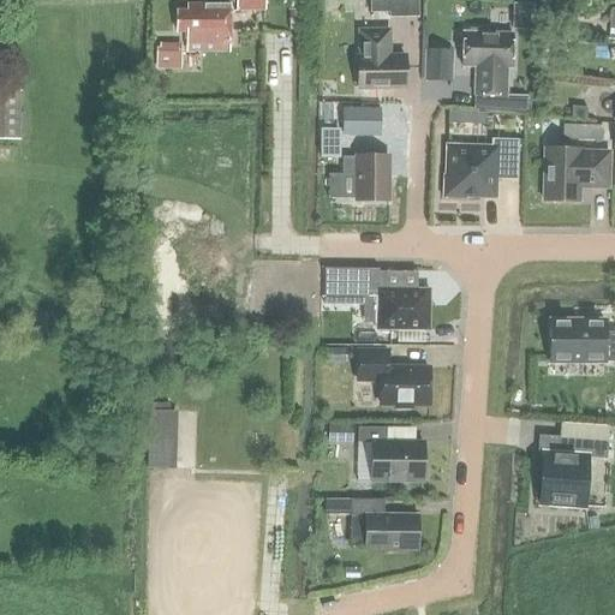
[(264,0),(236,0),(237,12),(266,12),(264,0)]
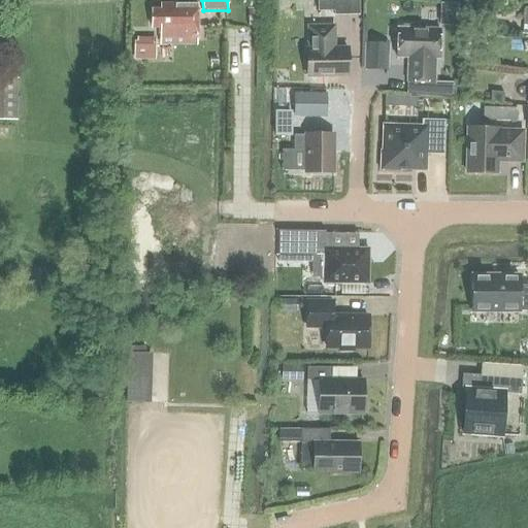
[(333,0),(317,0),(318,13),(333,12),(333,0)]
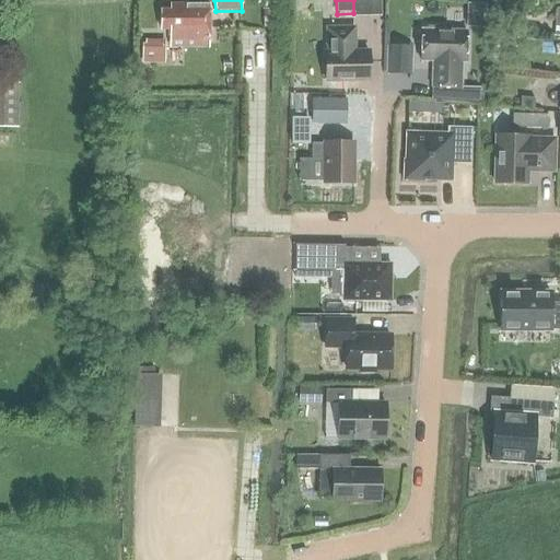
[(171,31),(171,41),(210,41),(210,9),(210,4),(172,4),(172,10),(162,10),(162,31),(171,31)]
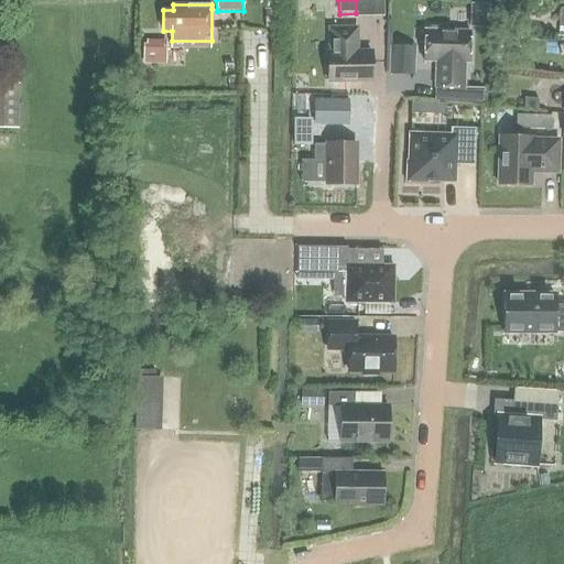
[(469,63),(470,32),(446,31),(446,28),(431,28),(431,31),(425,31),(424,62),(436,62),(435,88),(465,88),(465,63),(469,63)]
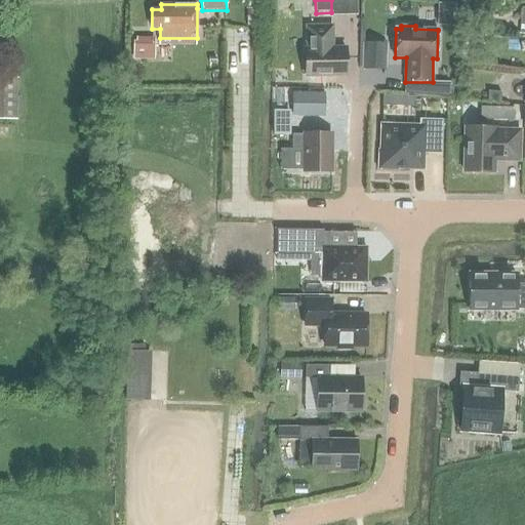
[(307,77),(347,76),(346,48),(333,48),(333,28),(308,28),(308,49),(306,49),(307,77)]
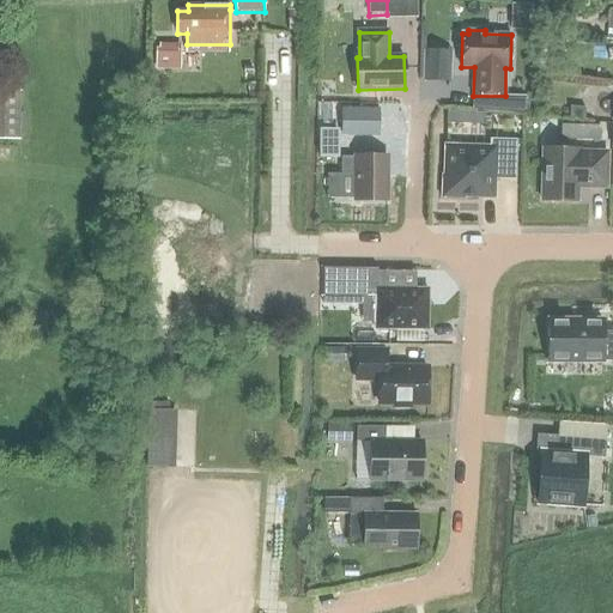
[(181,43),(159,43),(158,72),(180,73),(181,43)]
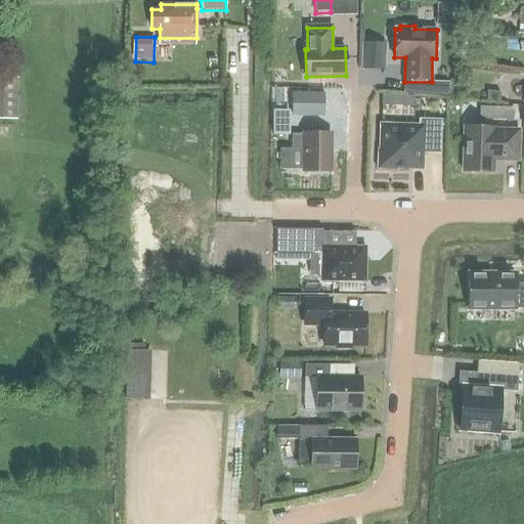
[(361,70),(384,71),(386,44),(362,43),(361,70)]
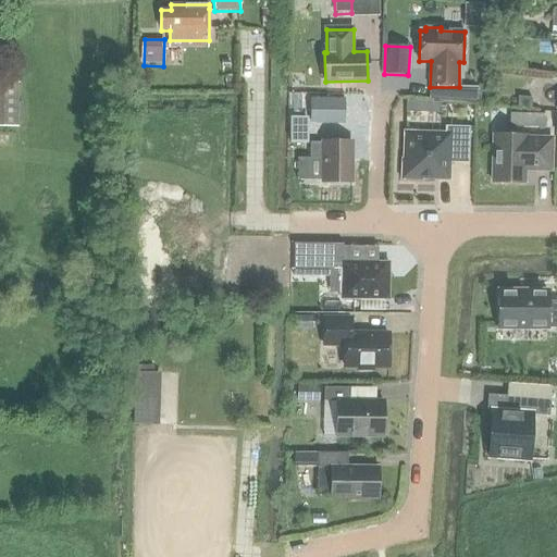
[(19,84),(0,83),(0,127),(17,127),(19,84)]
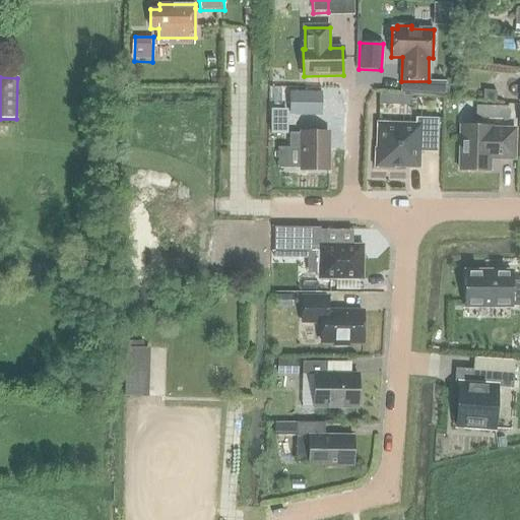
[(321,92),(289,92),(289,116),(321,116),(321,92)]
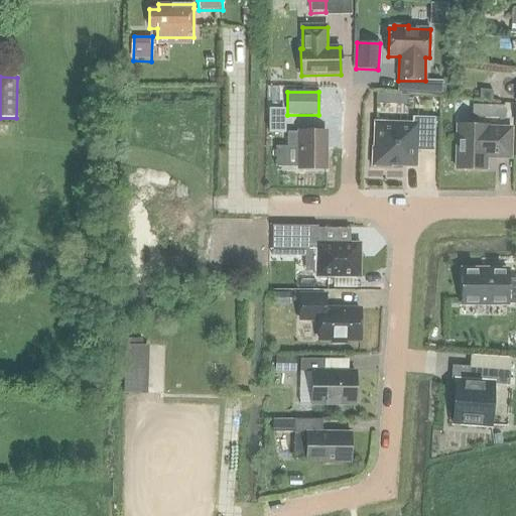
[(416,151),(434,151),(435,118),(412,117),(412,125),(376,123),(375,149),(372,151),(372,167),(388,167),(390,165),(415,166),(416,151)]
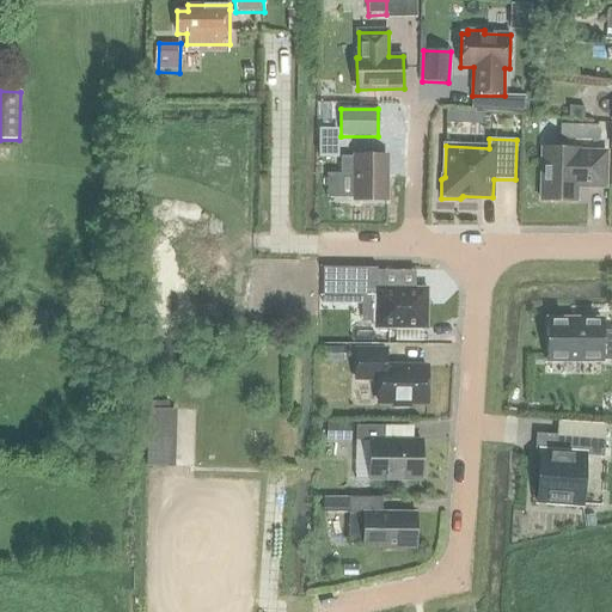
[(542,201),(576,202),(577,185),(588,185),(588,188),(606,188),(607,153),(577,152),(579,150),(543,148),(542,201)]
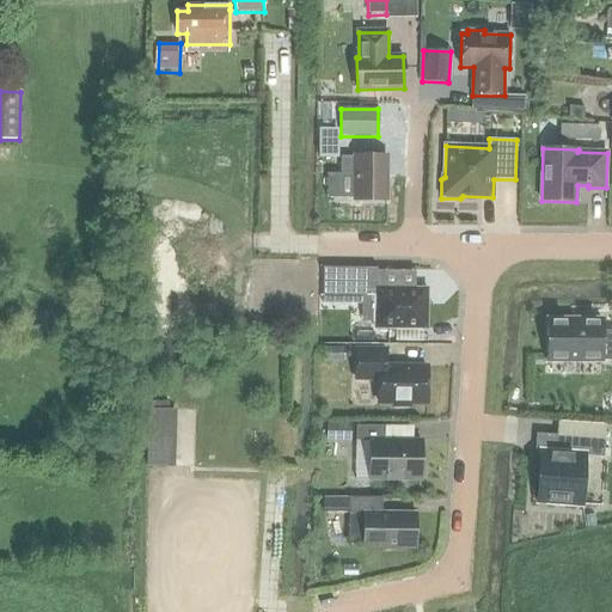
[(386,201),(386,157),(355,157),(355,158),(341,158),(341,175),(355,175),(355,201),(386,201)]
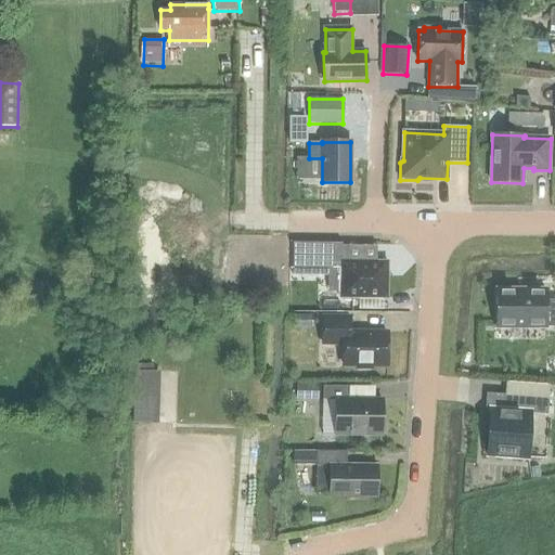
[(387,298),(388,262),(343,262),(343,243),(308,243),(308,275),(340,275),(340,298),(387,298)]
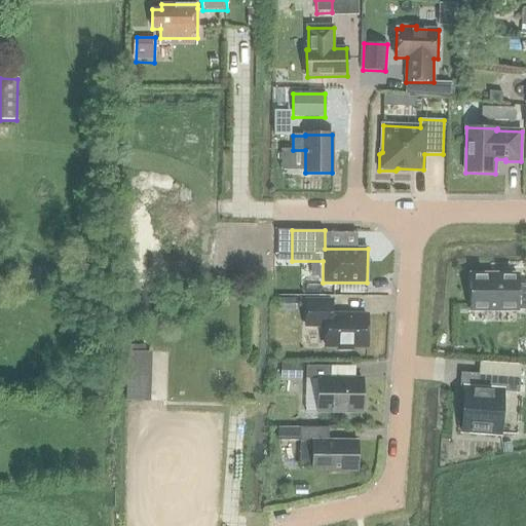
[(472,275),(472,309),(525,309),(525,286),(519,286),(519,275),(472,275)]
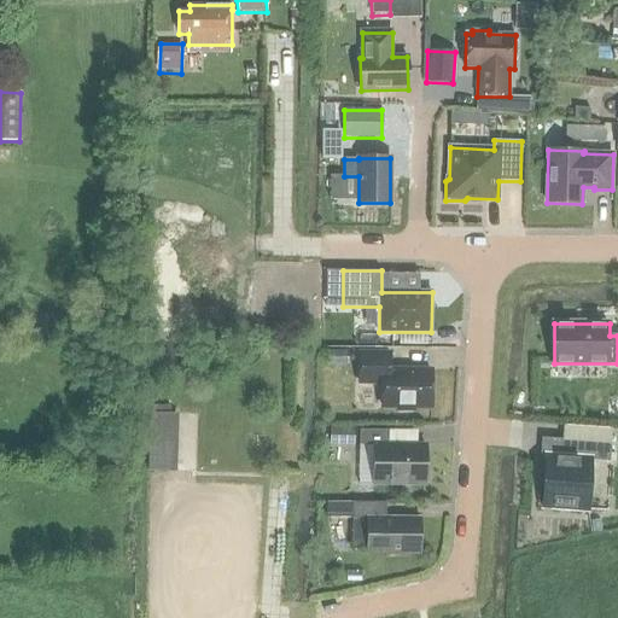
[(383,408),(397,408),(400,412),(412,412),(414,408),(431,408),(431,371),(390,371),(390,354),(360,353),(360,384),(378,384),(383,390),(383,408)]
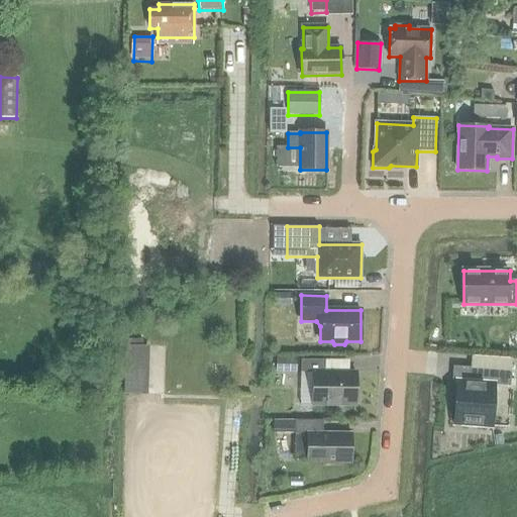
[(150,391),(151,342),(127,341),(126,391),(150,391)]
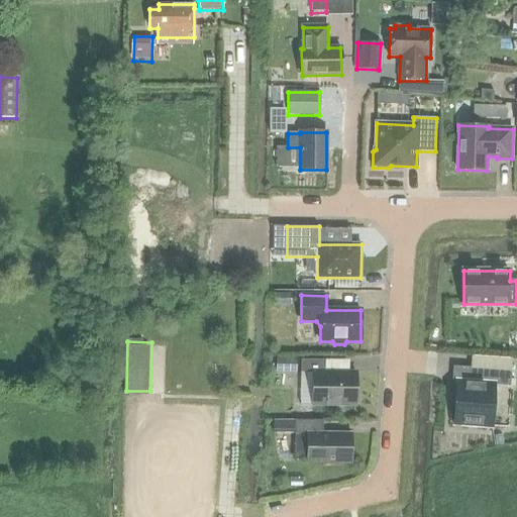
[(296,373),(297,357),(276,357),(276,373),(296,373)]
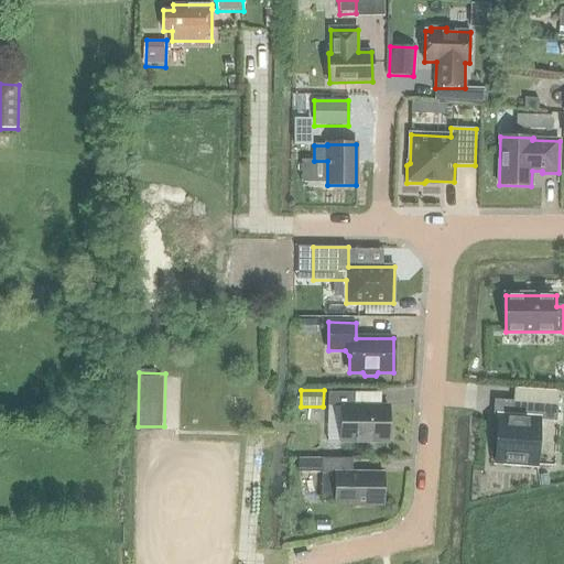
[(388,442),(388,407),(355,407),(355,393),(328,393),(328,407),(342,407),(342,442),(388,442)]
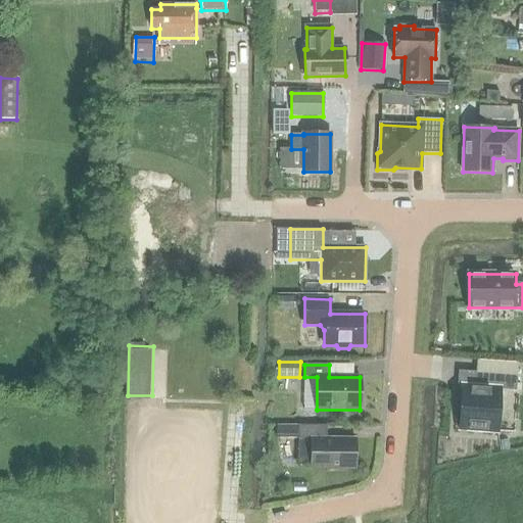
[(475,387),(461,386),(459,429),(496,431),(500,388),(516,389),(517,375),(476,372),(475,387)]
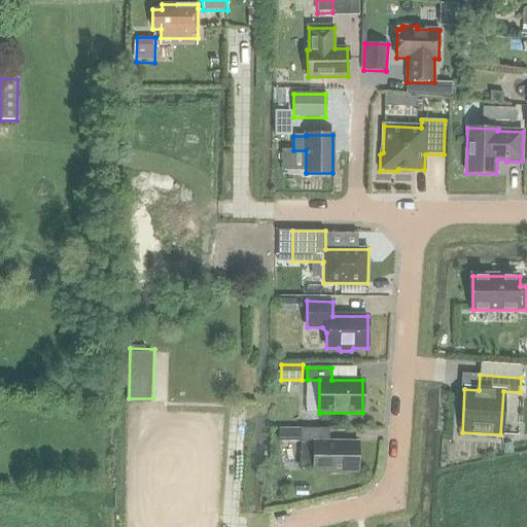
[(358,472),(358,442),(329,442),(329,429),(301,429),(301,471),(313,471),(313,472),(358,472)]
